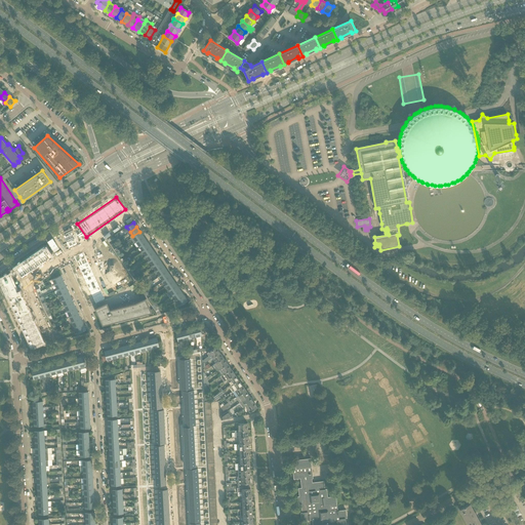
[(75,228),(62,234),(93,305),(107,299),(75,228)]
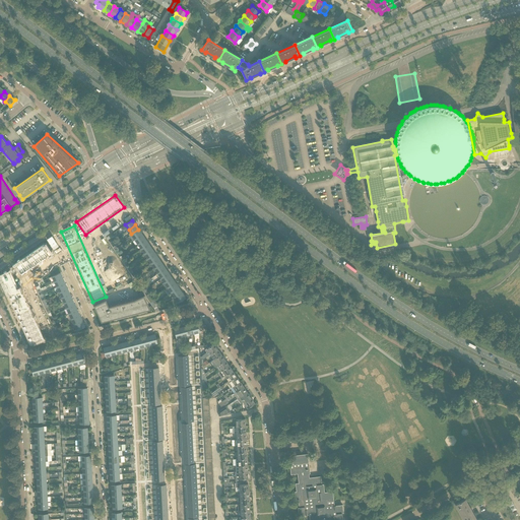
[(131,234),(135,239),(142,235),(138,230),(131,234)]
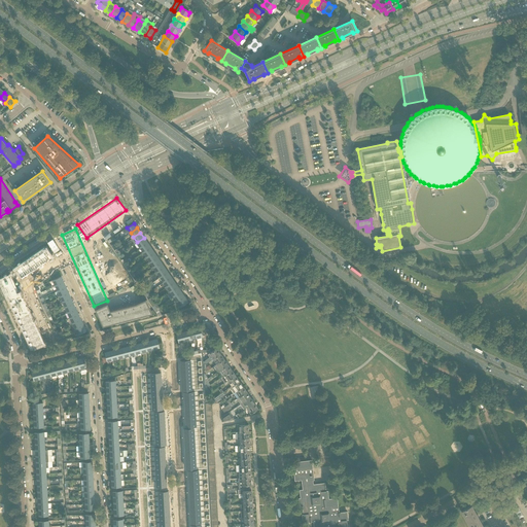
[(137,242),(140,247),(147,243),(144,238),(137,242)]
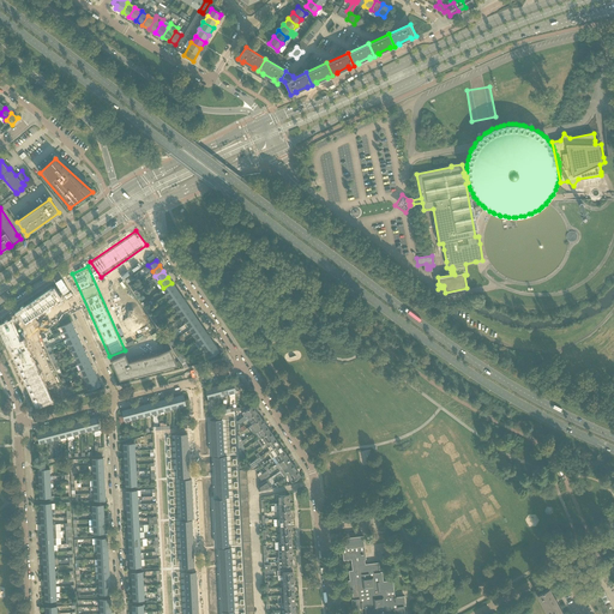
[(163,288),(168,294),(175,288),(172,283),(163,288)]
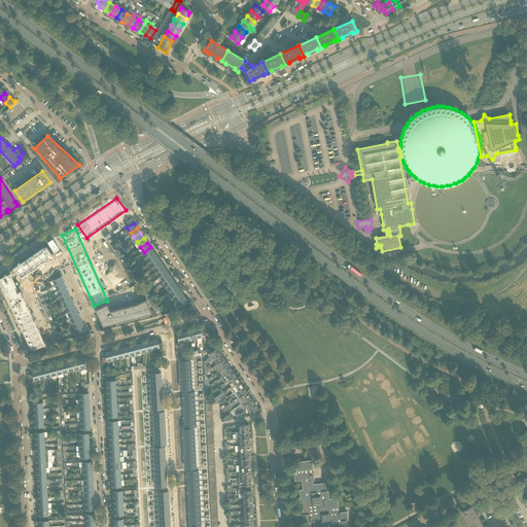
[(144,252),(147,257),(154,252),(150,247),(144,252)]
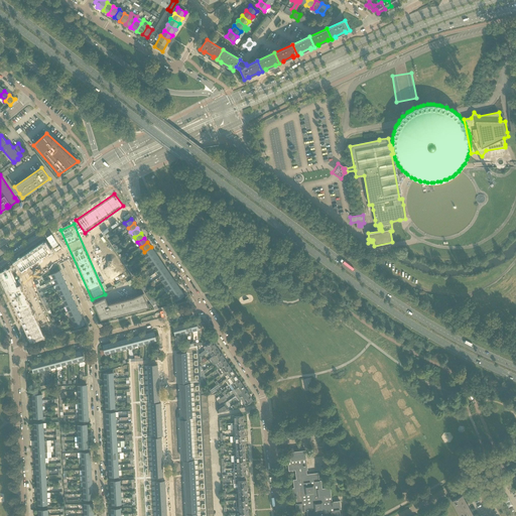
[(45,244),(16,264),(21,271),(47,253),(48,254),(51,252),(45,244)]
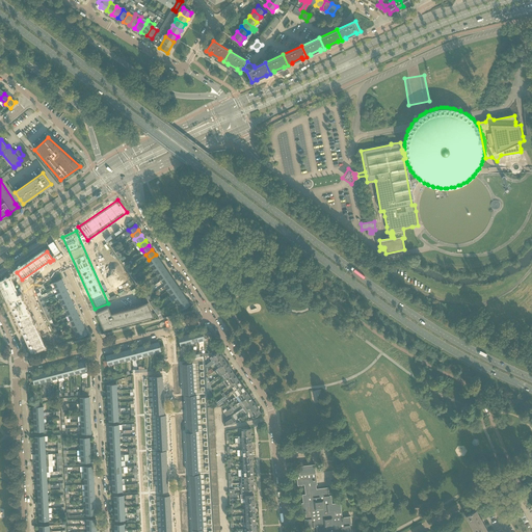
[(149,260),(152,265),(159,260),(156,255),(149,260)]
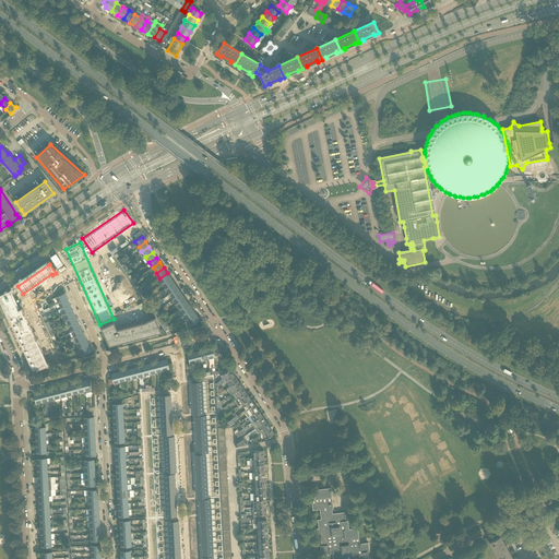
[(159,278),(163,283),(170,278),(167,273),(159,278)]
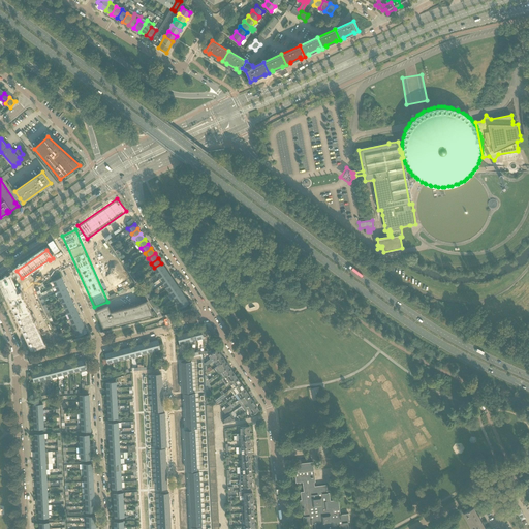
[(161,263),(154,268),(157,273),(155,274),(155,275),(158,273),(165,269),(164,268),(161,263)]
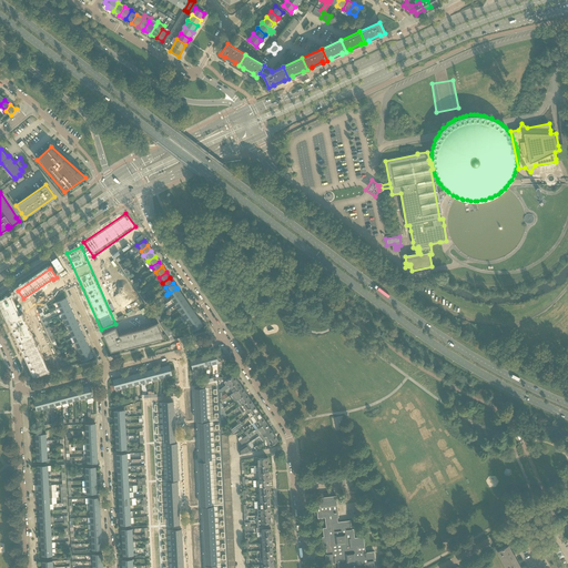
[(178,288),(170,293),(173,298),(181,293),(178,288)]
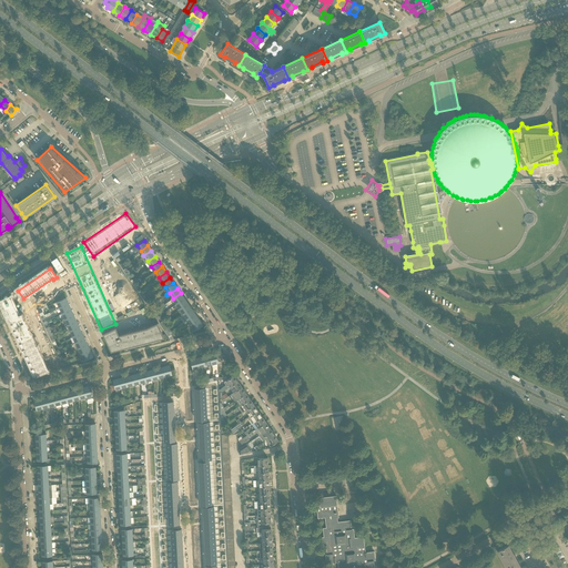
[(175,302),(173,304),(174,305),(176,304),(184,298),(181,293),(173,298),(175,302)]
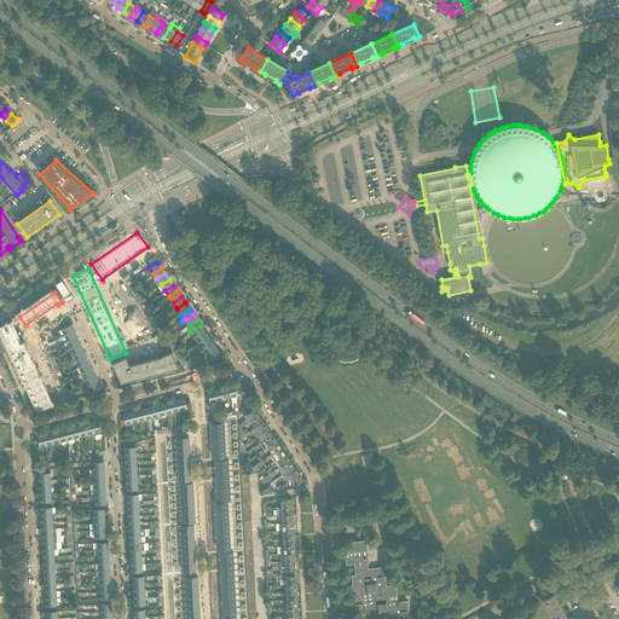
[(11,324),(1,328),(12,350),(13,350),(17,359),(40,409),(51,403),(35,368),(25,347),(23,343),(21,345),(11,324)]
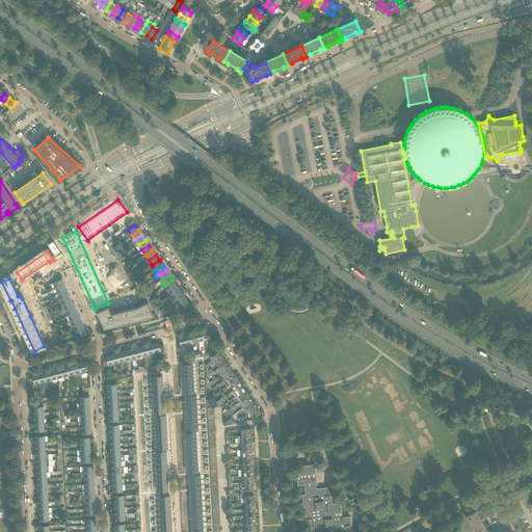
[(57,282),(54,283),(54,284),(55,285),(56,288),(64,285),(62,280),(62,278),(57,282)]
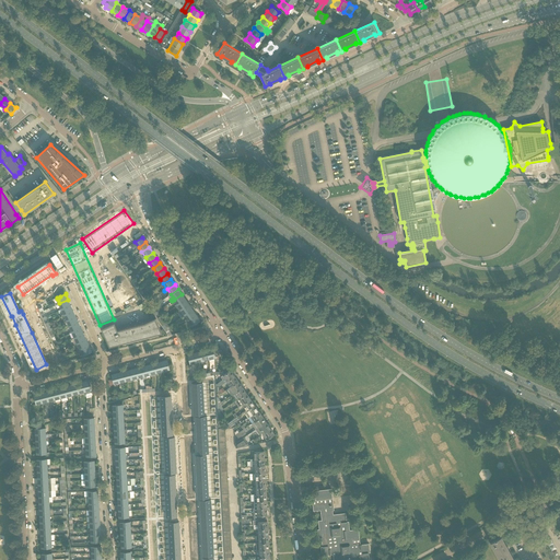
[(174,300),(177,304),(185,300),(182,294),(174,300)]
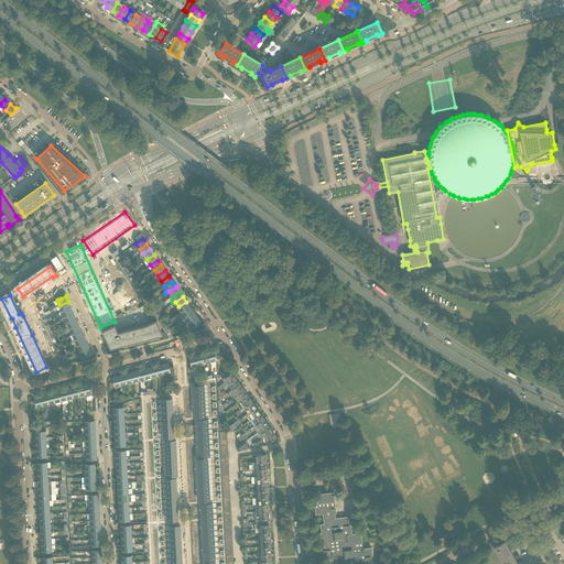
[(68,302),(60,305),(63,312),(71,307),(68,302)]
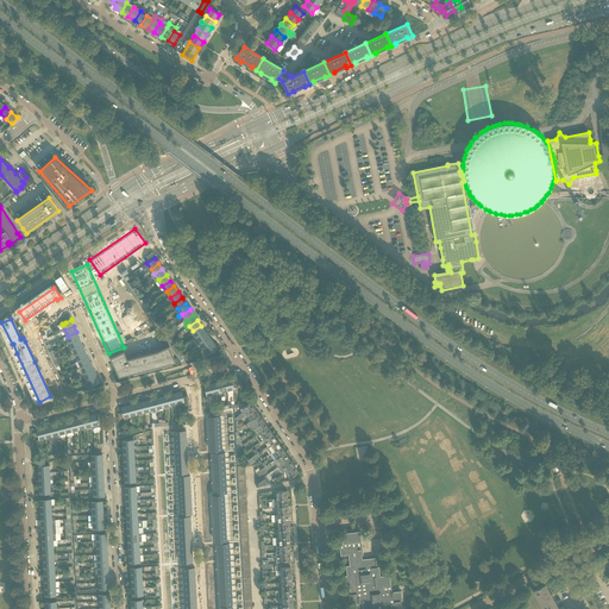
[(193,331),(198,337),(206,332),(201,326),(193,331)]
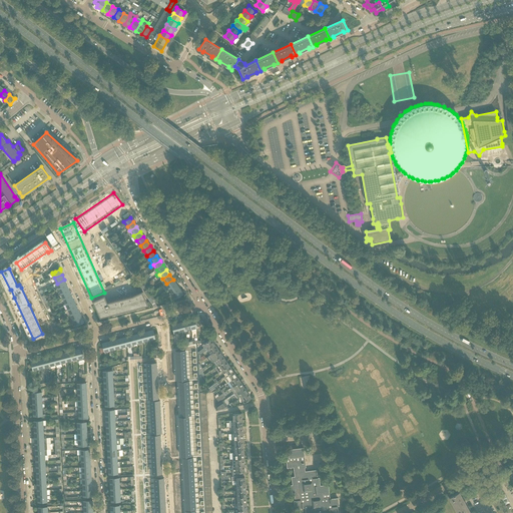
[(64,280),(57,284),(58,286),(58,287),(59,289),(67,285),(64,280)]
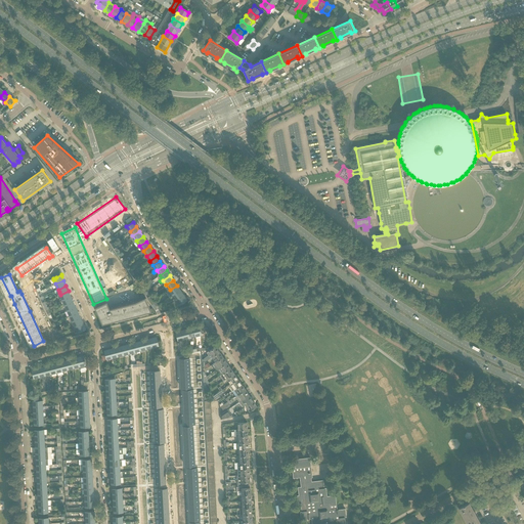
[(170,290),(173,295),(180,291),(177,286),(170,290)]
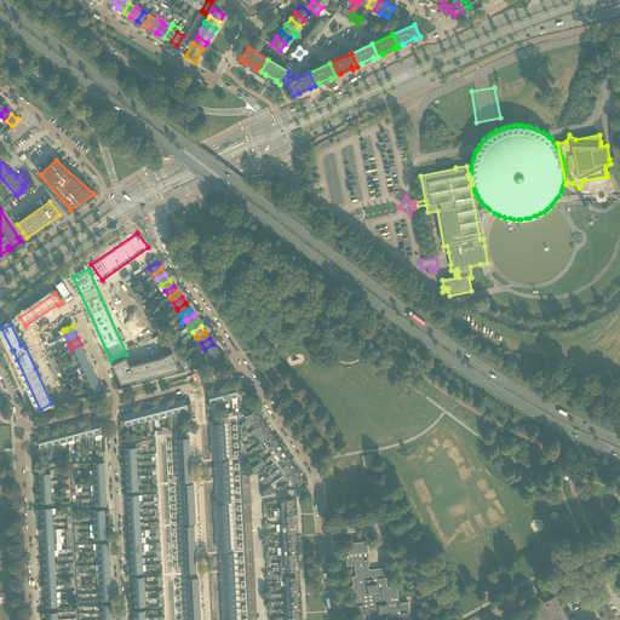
[(74,352),(70,354),(70,355),(72,356),(74,355),(75,355),(84,351),(81,344),(72,349),(73,351),(74,352)]
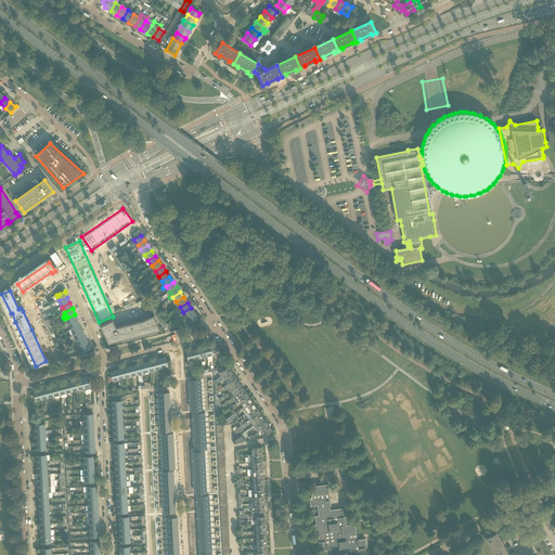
[(183,312),(186,318),(194,312),(191,308),(183,312)]
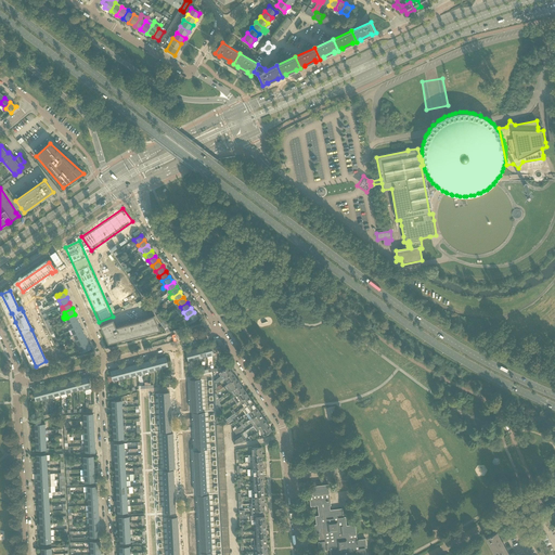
[(194,312),(186,318),(190,322),(188,323),(188,324),(198,318),(197,318),(194,312)]
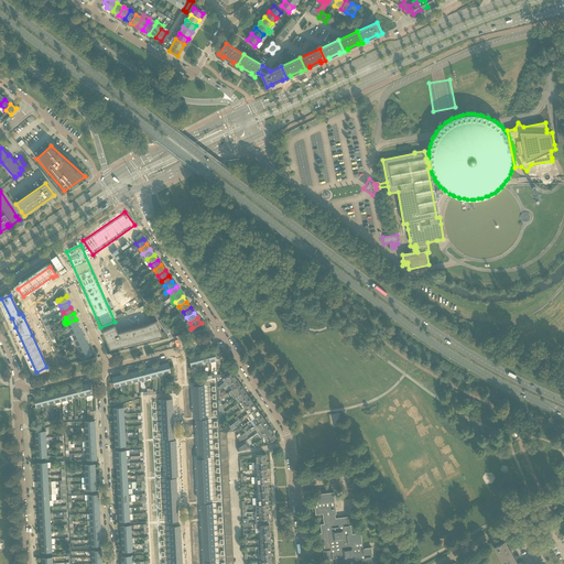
[(69,326),(66,327),(67,331),(71,328),(78,325),(76,320),(68,323),(69,326)]
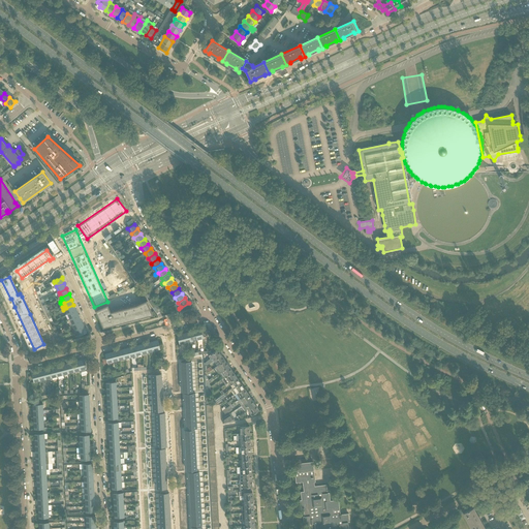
[(102,327),(103,328),(153,314),(148,303),(147,301),(136,305),(111,312),(107,305),(95,311),(97,315),(102,327)]
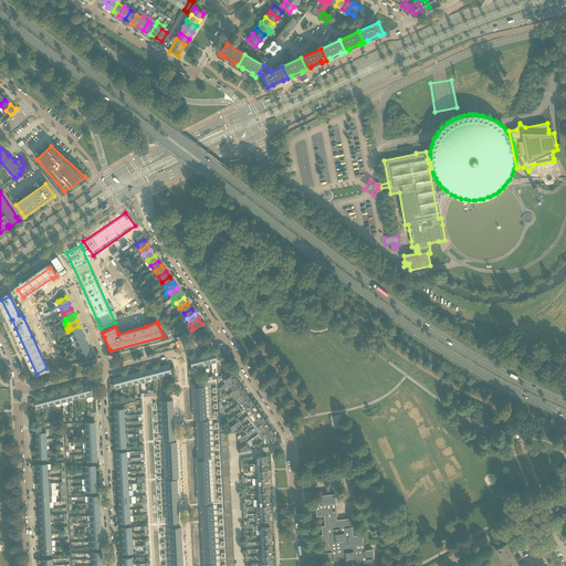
[(79,326),(71,329),(73,336),(82,332),(79,326)]
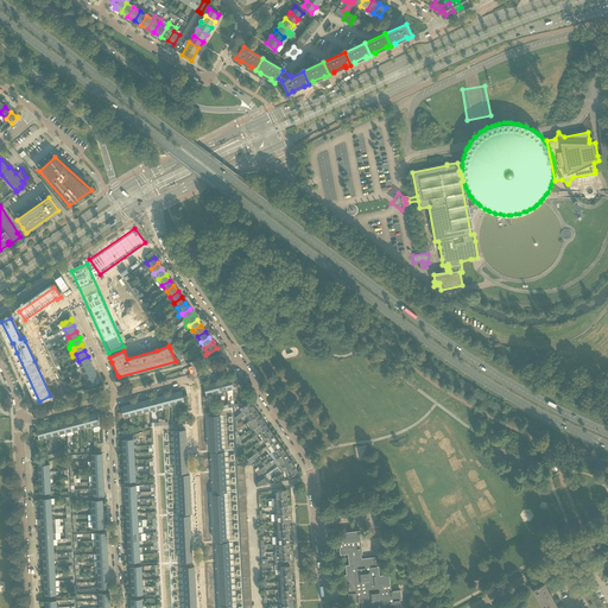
[(88,356),(78,361),(82,367),(90,363),(88,356)]
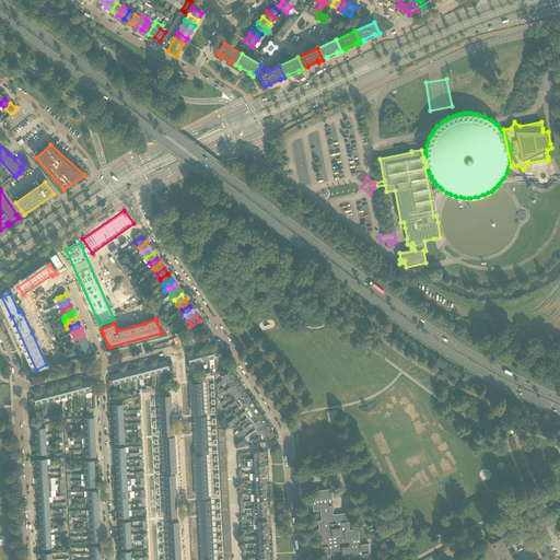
[(83,335),(76,338),(78,343),(86,340),(83,335)]
